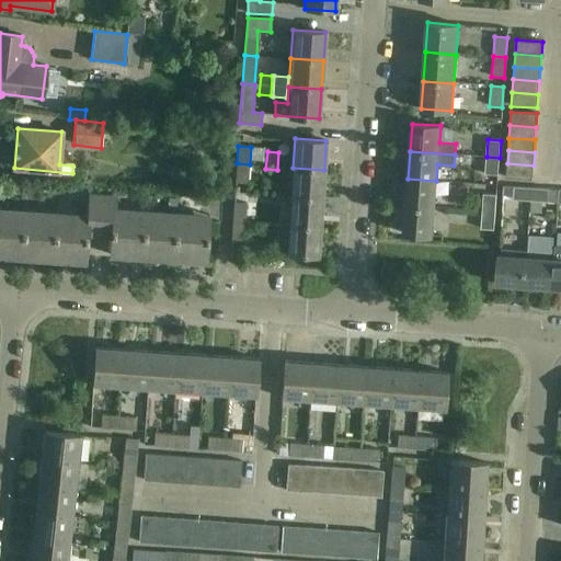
[(500,158),(487,157),(484,174),(499,175),(500,158)]
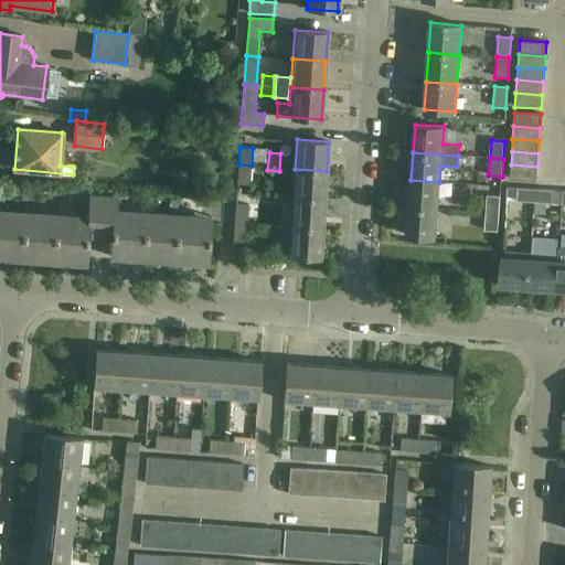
[(252,166),(238,164),(237,184),(251,184),(252,166)]
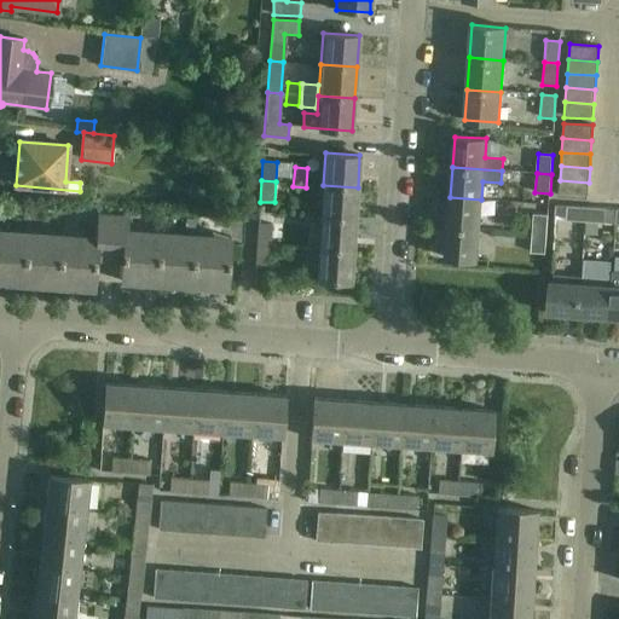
[(589,183),(560,180),(559,196),(588,198),(589,183)]
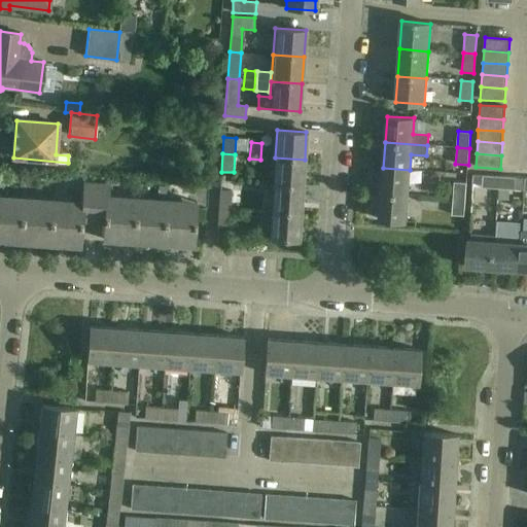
[(275,157),(273,183),(303,185),(305,160),(275,157)]
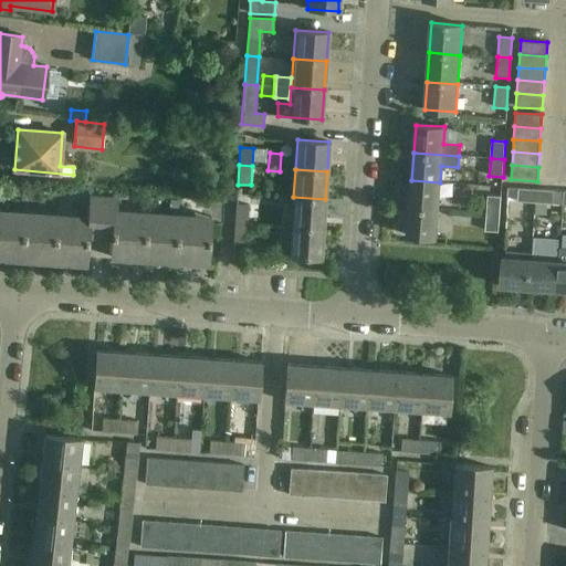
[(411,180),(409,208),(438,210),(440,182),(411,180)]
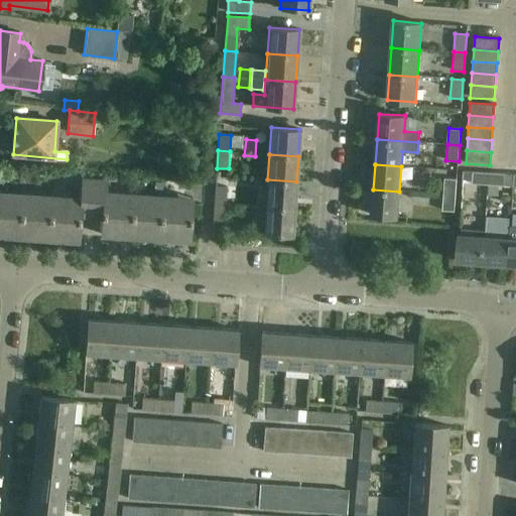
[(242,214),(243,169),(231,169),(229,214),(242,214)]
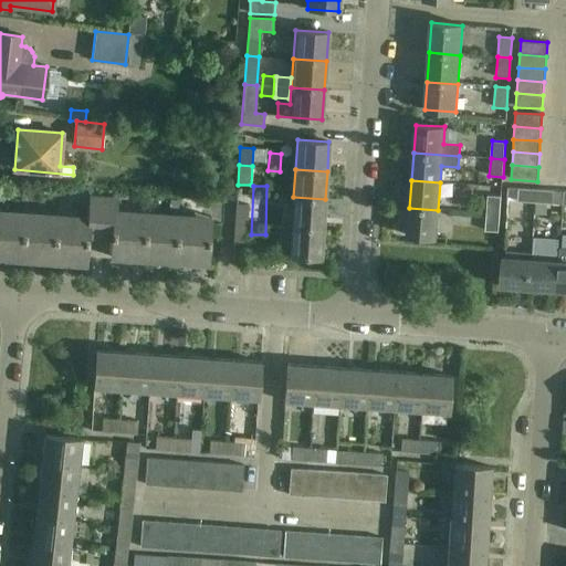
[(506,186),(504,220),(515,221),(517,187),(506,186)]
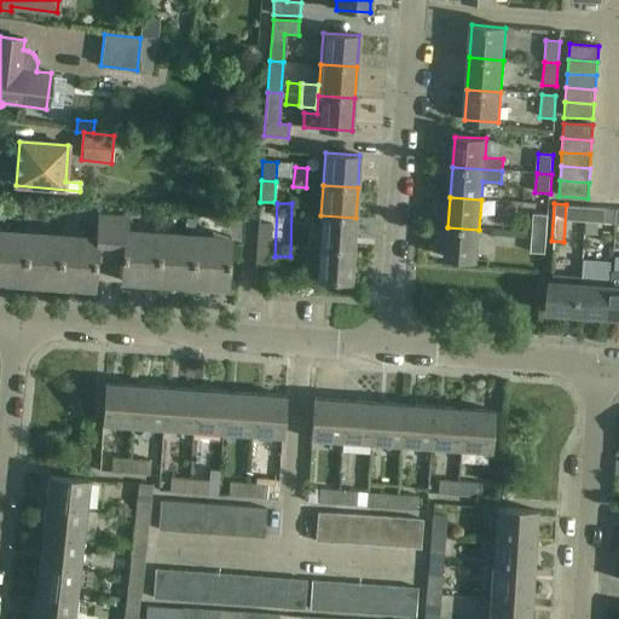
[(585,221),(586,207),(567,206),(566,220),(585,221)]
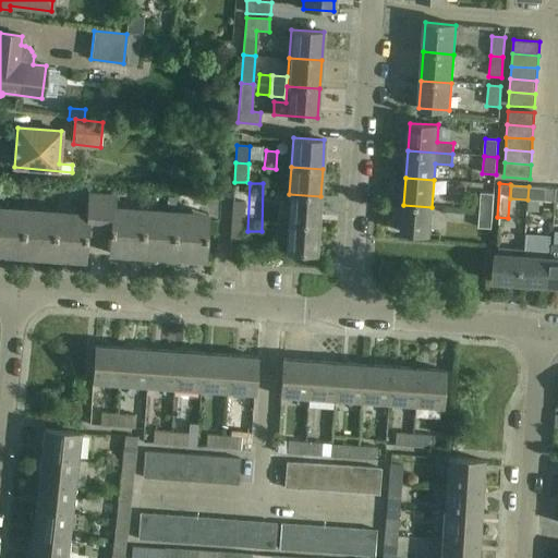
[(546,187),(529,186),(528,199),(545,201),(546,187)]
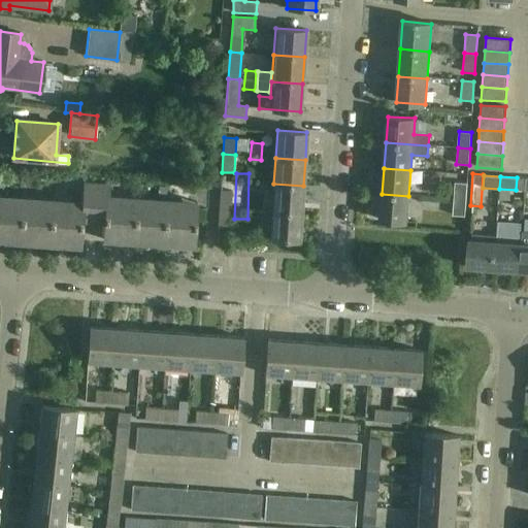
[(221,182),(220,190),(219,207),(230,208),(232,183),(221,182)]
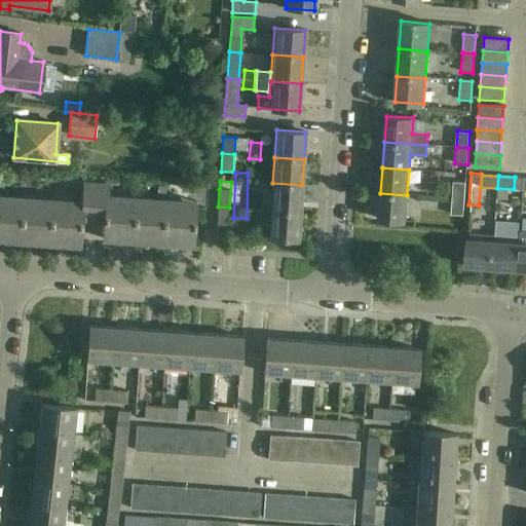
[(453,182),(452,198),(464,199),(465,183),(453,182)]
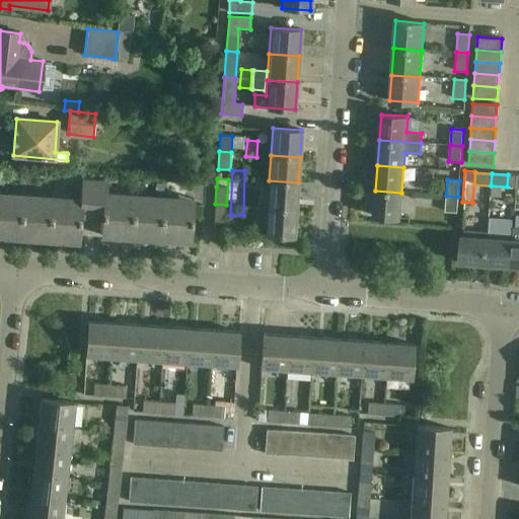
[(269,180),(267,208),(296,210),(298,182),(269,180)]
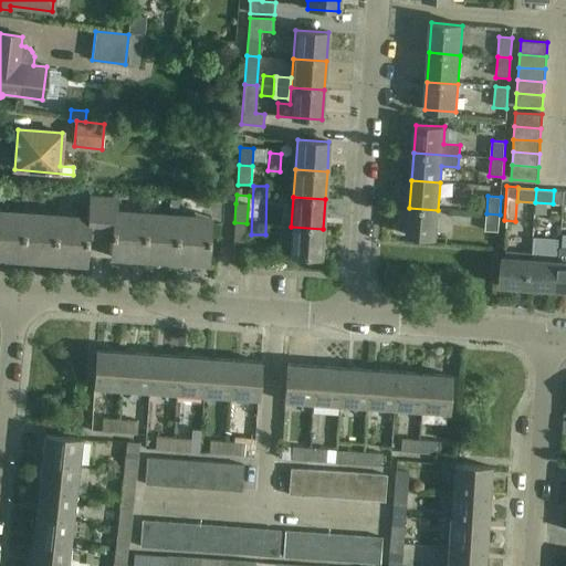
[(85,217),(0,210),(0,258),(85,264),(87,237),(112,238),(109,257),(207,264),(211,217),(113,209),(113,199),(87,198),(85,217)]
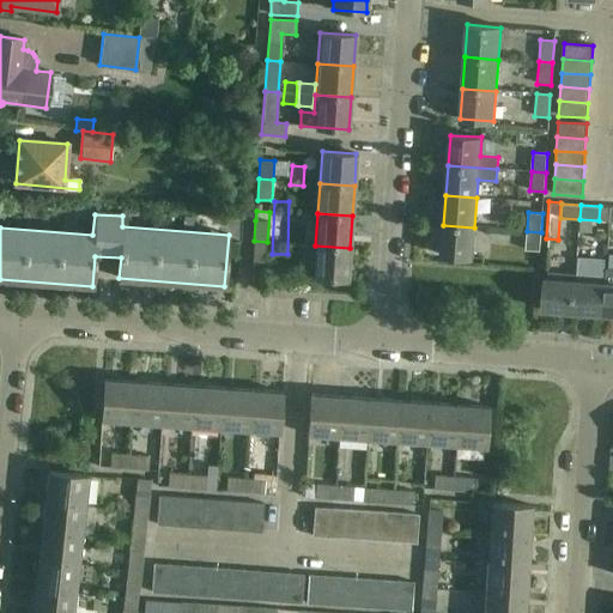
[(473,258),(474,228),(443,225),(441,255),(473,258)]
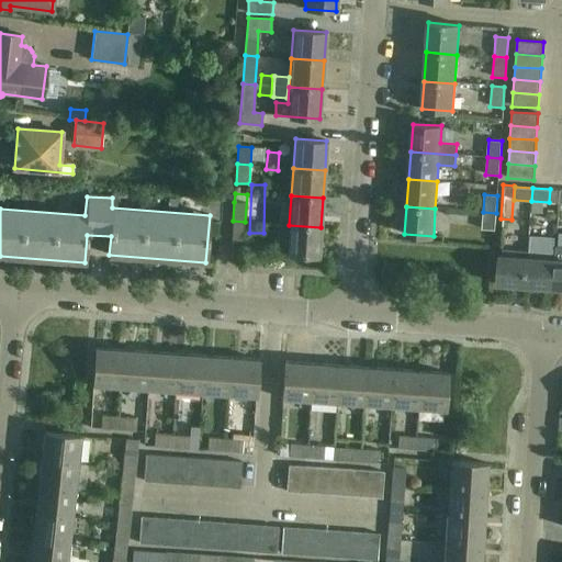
[(496,213),(483,212),(482,229),(495,231),(496,213)]
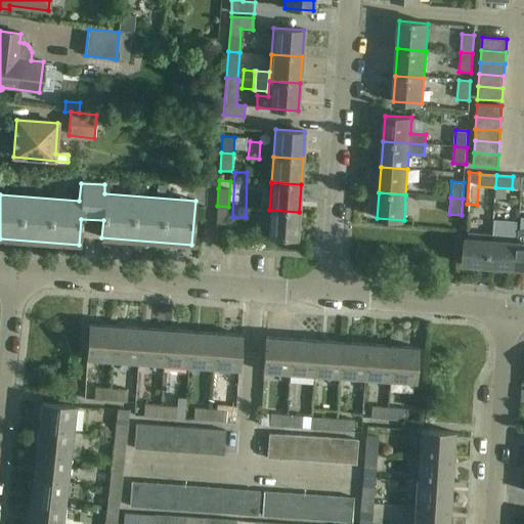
[(228,207),(217,206),(216,223),(227,224),(228,207)]
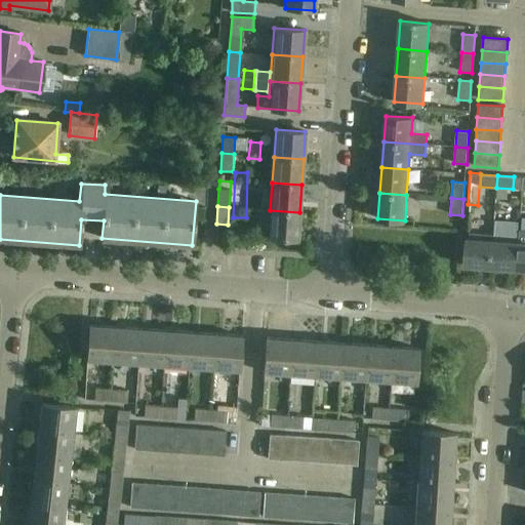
[(299,212),(270,210),(269,238),(297,240),(299,212)]
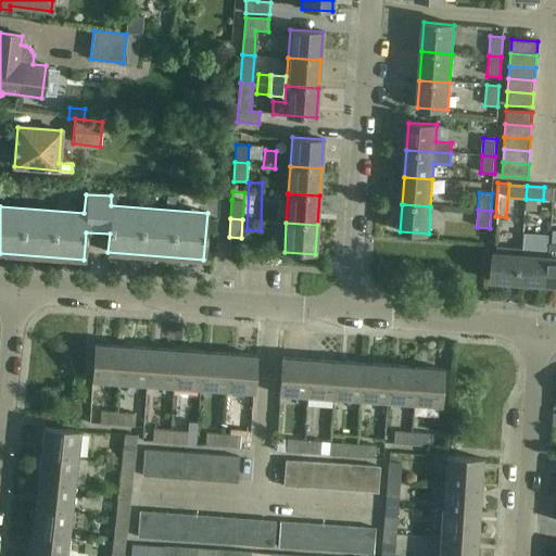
[(548,256),(546,285),(555,286),(555,244),(548,244),(548,250),(547,256),(548,256)]
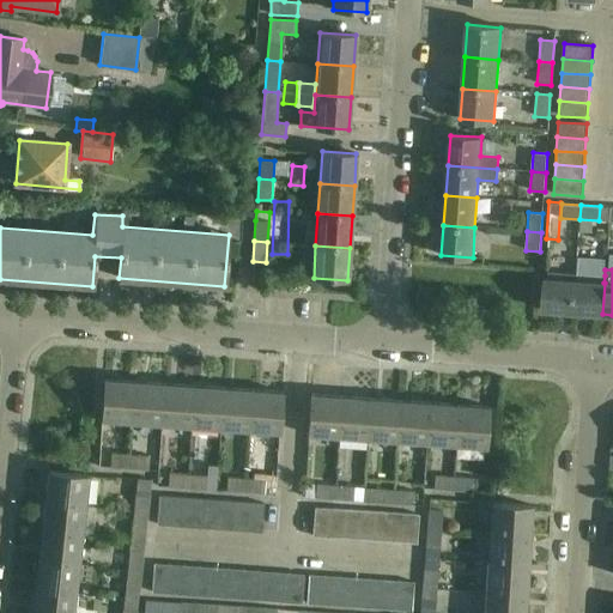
[(574,313),(576,274),(547,272),(547,279),(545,279),(542,310),(574,313)]
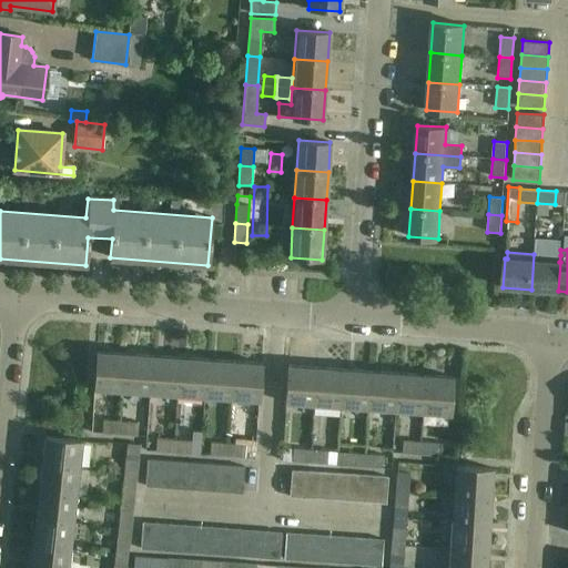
[(560,255),(534,254),(531,290),(558,291),(560,262),(559,262),(560,255)]
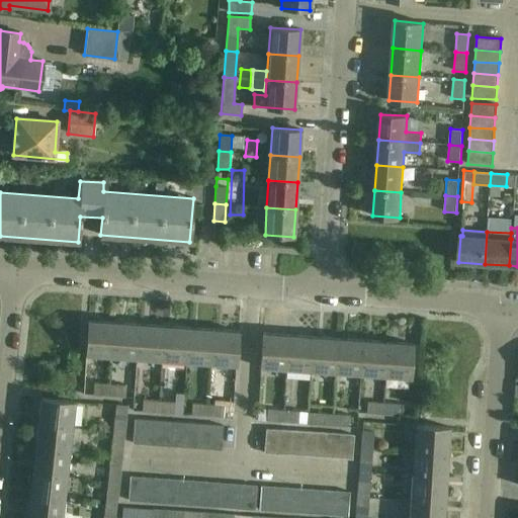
[(85,355),(110,356),(112,323),(88,321),(85,355)]
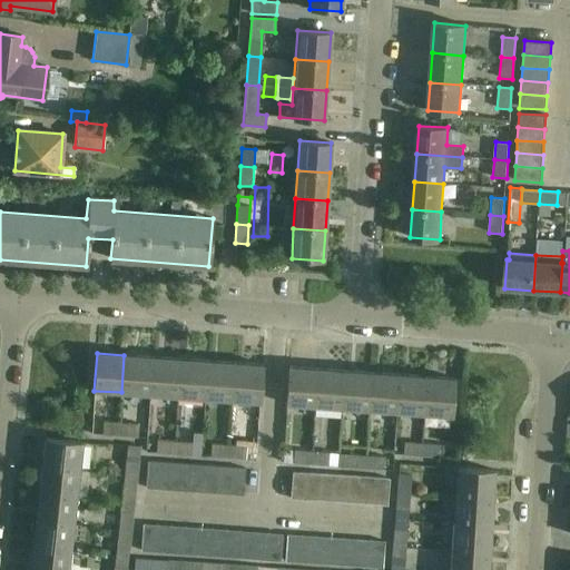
[(121,392),(148,394),(150,356),(124,355),(121,392)]
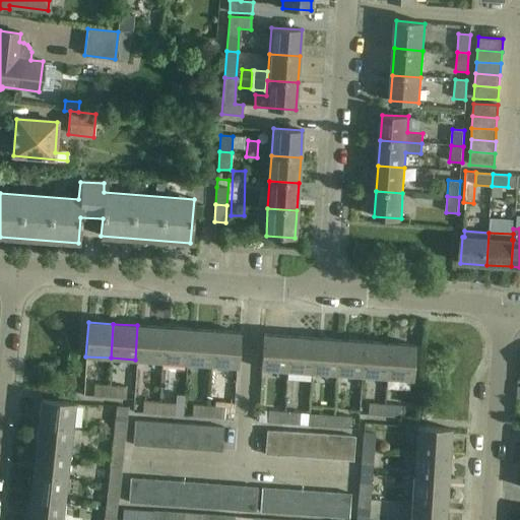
[(135,360),(160,362),(163,327),(137,325),(135,360)]
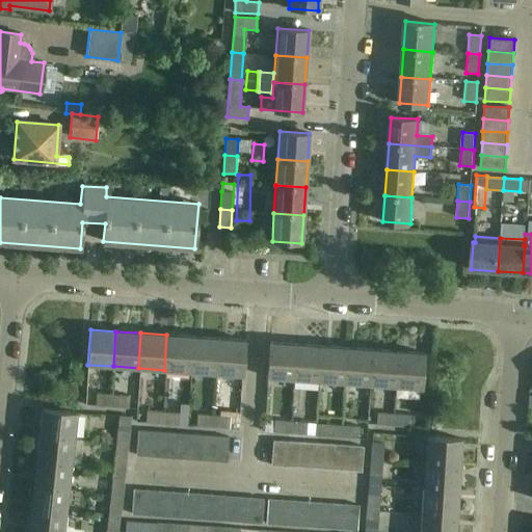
[(164,370),(190,372),(192,337),(166,335),(164,370)]
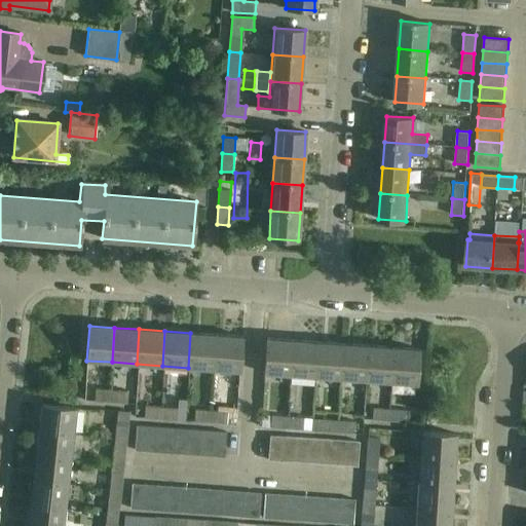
[(188,368),(214,370),(216,335),(190,333),(188,368)]
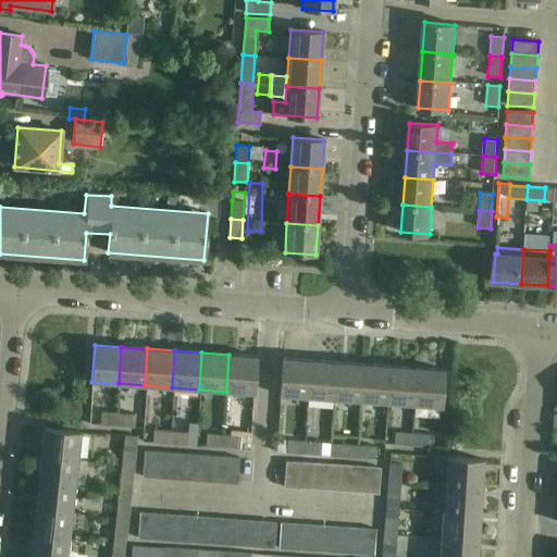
[(229,355),(226,392),(254,393),(256,356),(229,355)]
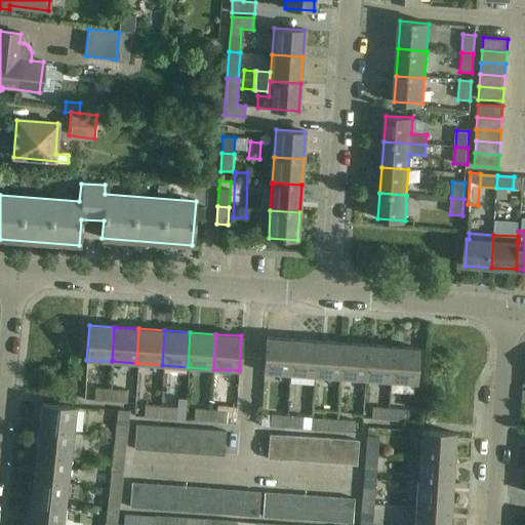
[(263,372),(288,374),(290,339),(266,337),(263,372)]
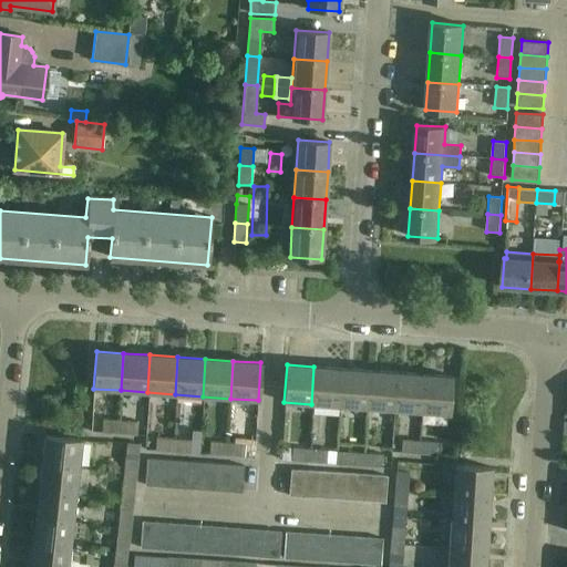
[(311,404),(339,406),(342,369),(313,367),(311,404)]
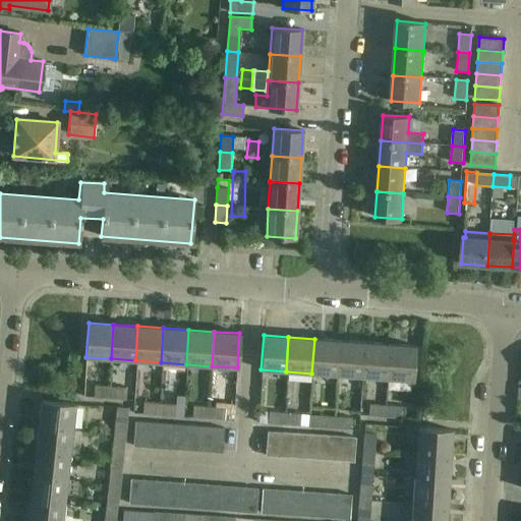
[(311,373),(337,374),(339,340),(314,339),(311,373)]
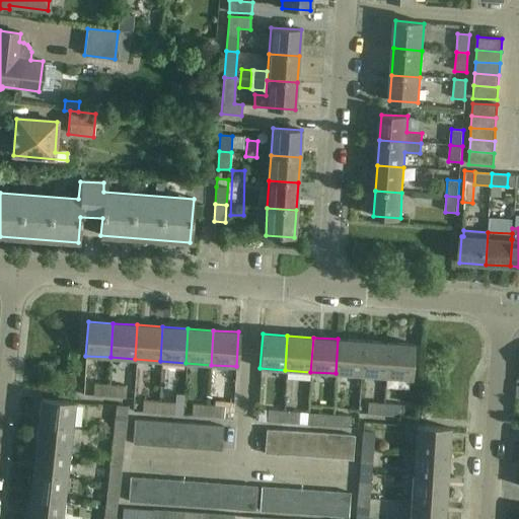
[(336,373),(360,375),(363,341),(338,339),(336,373)]
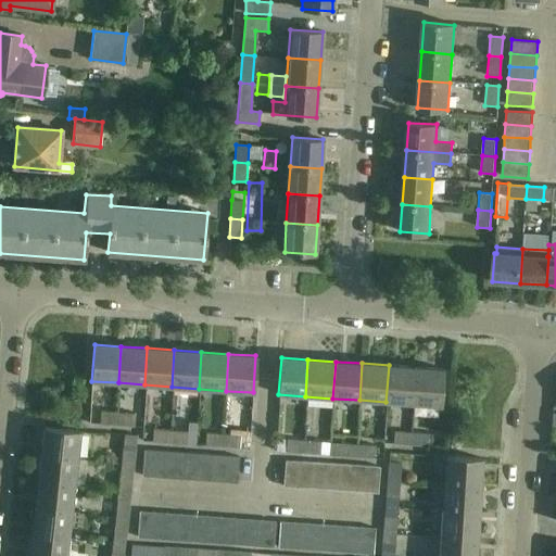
[(386,402),(413,404),(415,367),(389,365),(386,402)]
